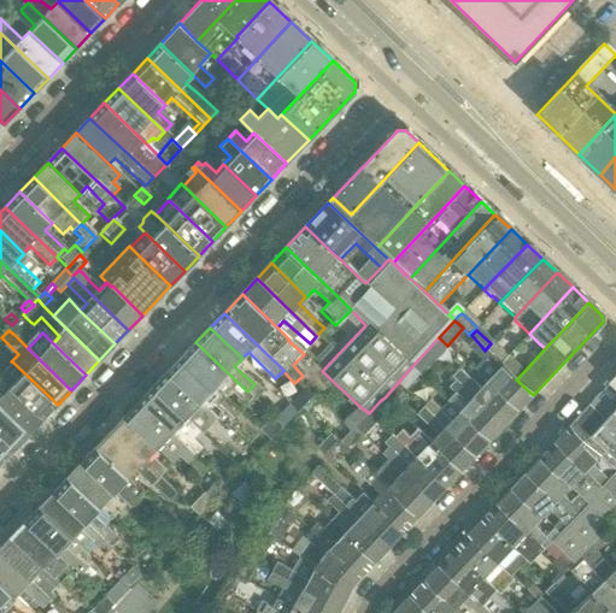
[(439,337),(424,353),(433,361),(447,346),(439,337)]
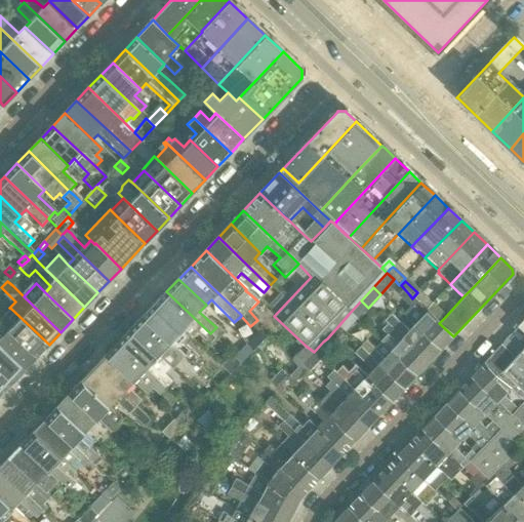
[(403,316),(414,325),(441,350),(453,336),(439,323),(426,311),(412,298),(409,294),(408,294),(403,290),(396,298),(410,308),(403,316)]
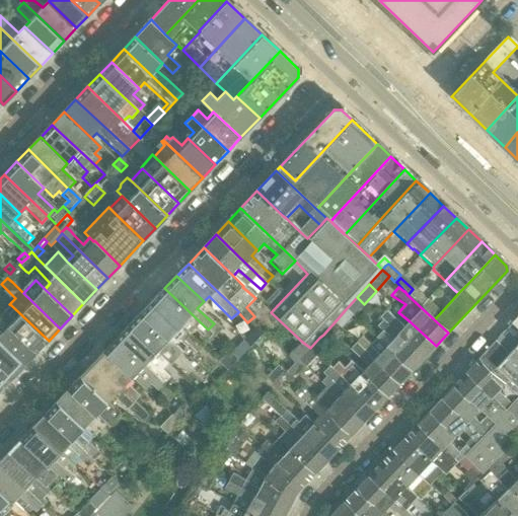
[(206,341),(212,334),(208,329),(164,288),(152,301),(189,336),(195,330),(206,341)]
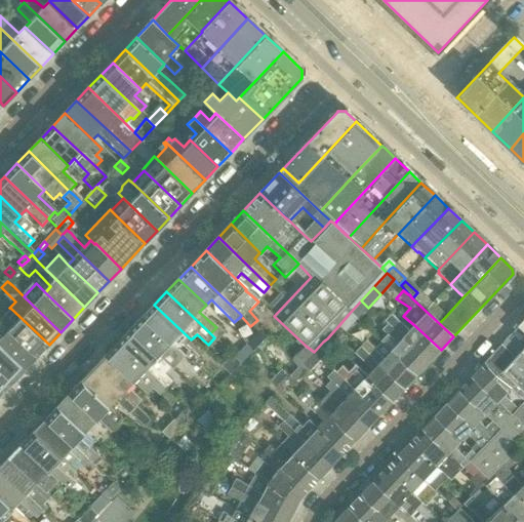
[(412,298),(426,311),(431,305),(417,292),(412,298)]
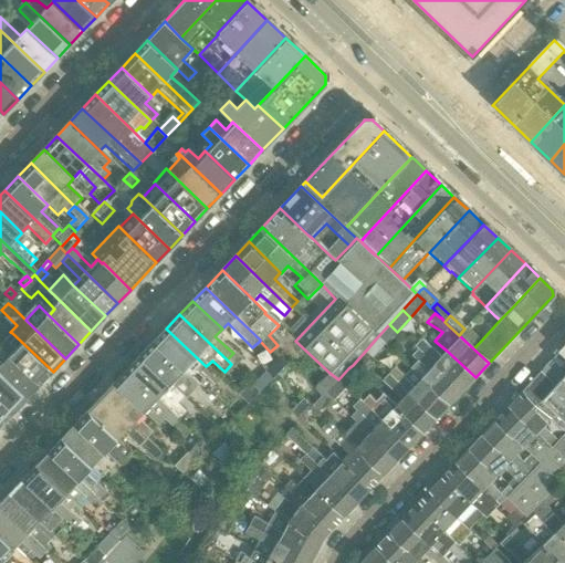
[(389,324),(376,339),(385,346),(397,332),(389,324)]
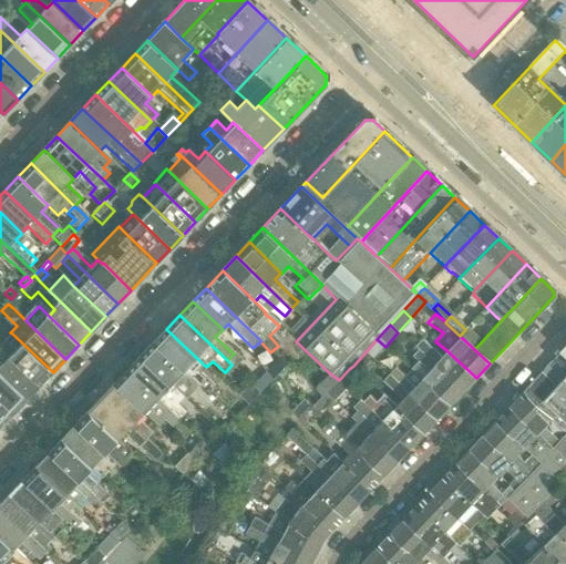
[(466,328),(465,329),(460,336),(474,349),(481,342),(466,328)]
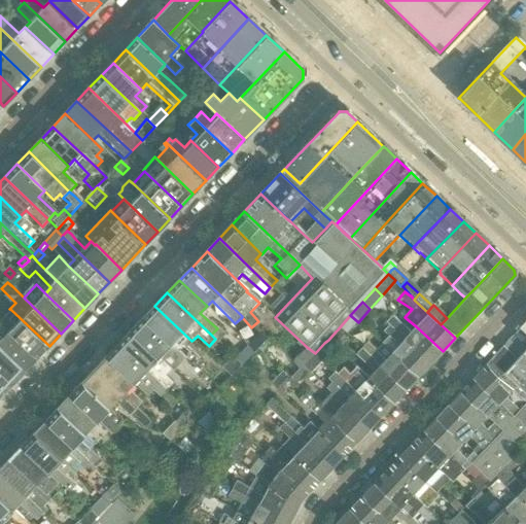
[(185,348),(191,341),(154,306),(142,319),(184,359),(193,367),(199,359),(185,348)]
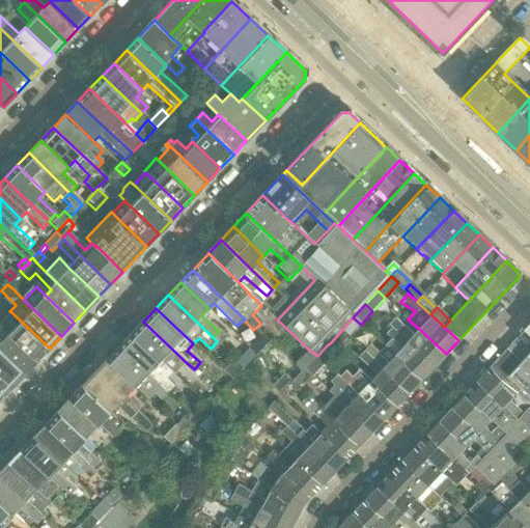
[(11,312),(0,324),(0,326),(37,361),(50,349),(11,312)]
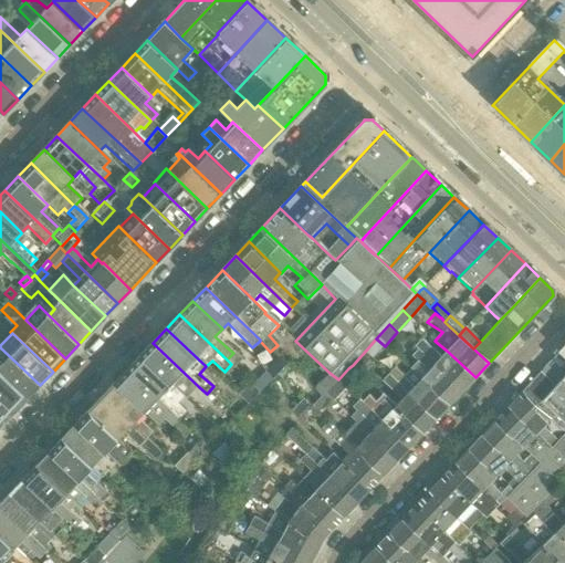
[(385,347),(385,346),(376,339),(363,354),(372,362),(385,347)]
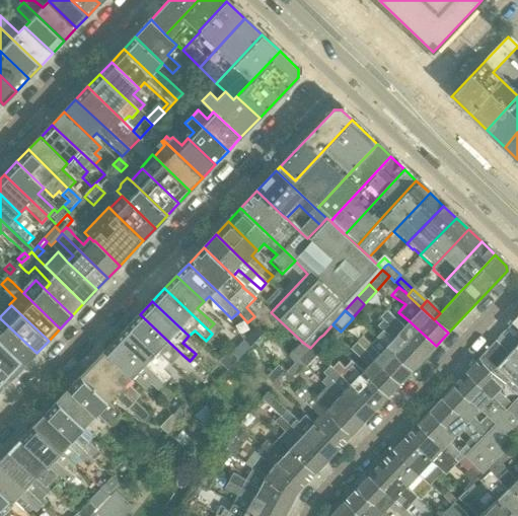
[(383,321),(385,323),(423,360),(436,346),(410,321),(403,328),(394,320),(385,311),(379,318),(383,321)]
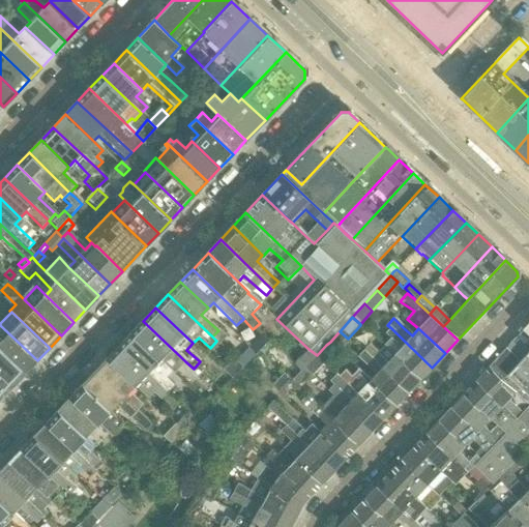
[(143,321),(130,333),(171,373),(173,375),(185,361),(143,321)]
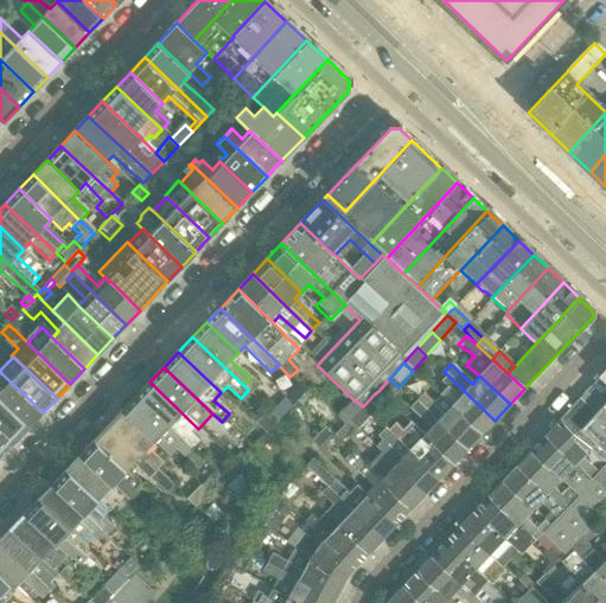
[(580,401),(559,422),(574,436),(605,401),(605,371),(600,378),(580,401)]
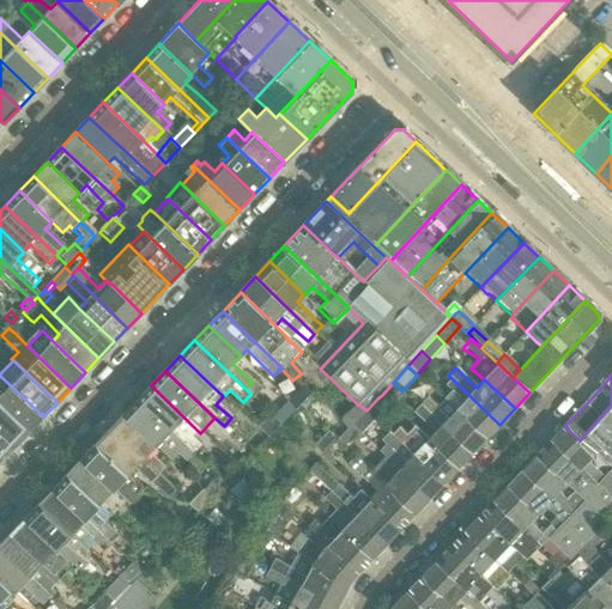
[(0,403),(29,431),(43,416),(0,376),(0,403)]
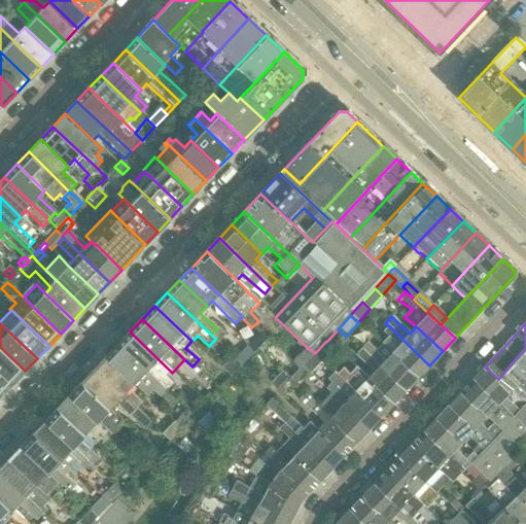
[(382,345),(417,378),(429,365),(391,328),(389,326),(383,333),(386,335),(388,338),(381,344),(382,345)]
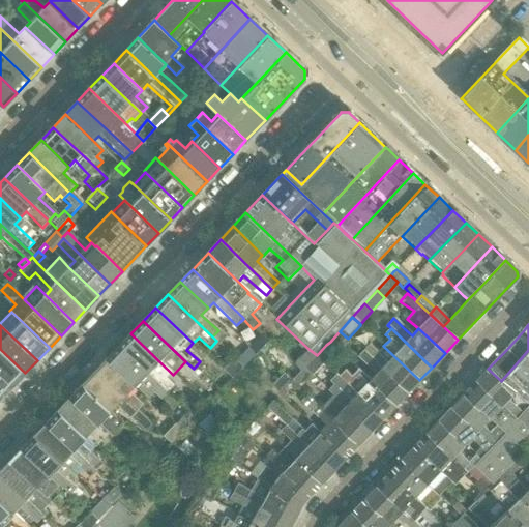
[(146,373),(167,393),(174,386),(166,379),(171,373),(130,333),(119,346),(146,373)]
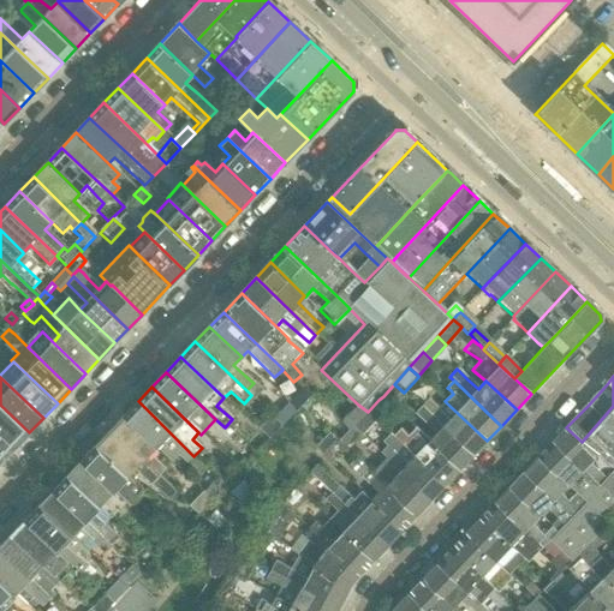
[(288,405),(297,412),(311,396),(303,390),(288,405)]
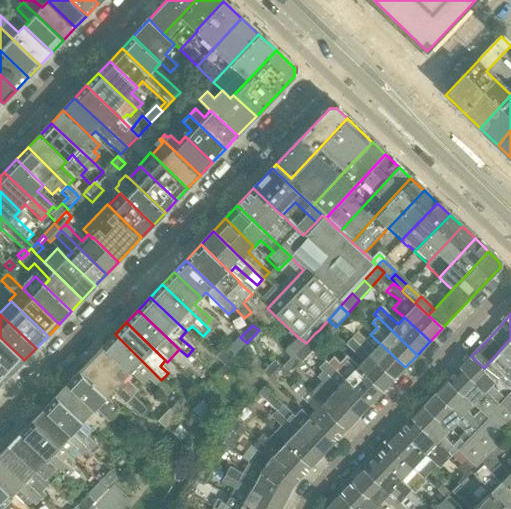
[(350,340),(352,341),(393,380),(405,367),(371,335),(365,342),(356,333),(350,339),(350,340)]
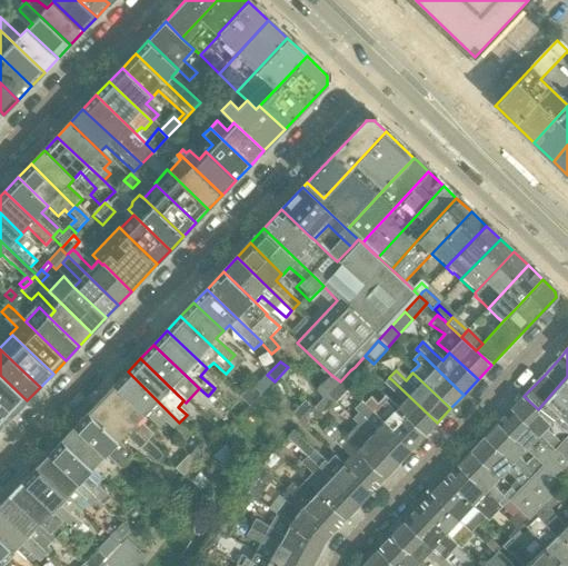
[(179,423),(157,400),(128,371),(115,386),(143,415),(158,430),(165,423),(172,429),(179,423)]
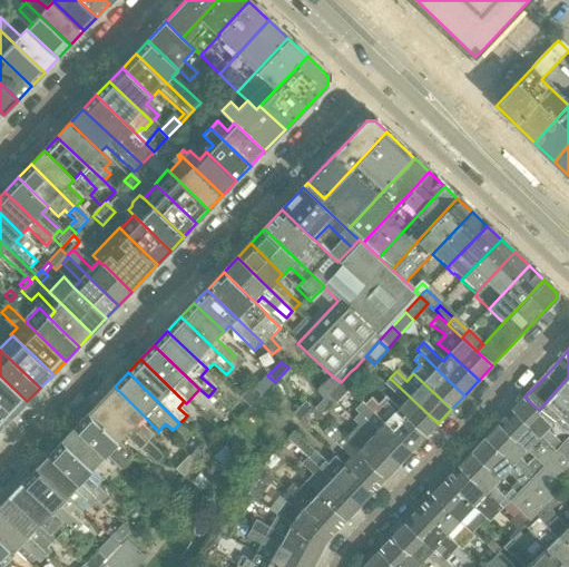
[(0,402),(13,416),(27,401),(0,375),(0,402)]
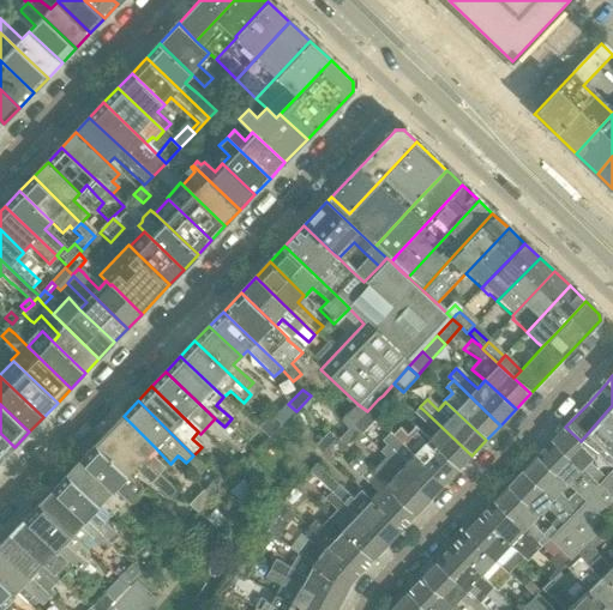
[(358,404),(340,423),(348,430),(353,427),(365,414),(367,411),(358,404)]
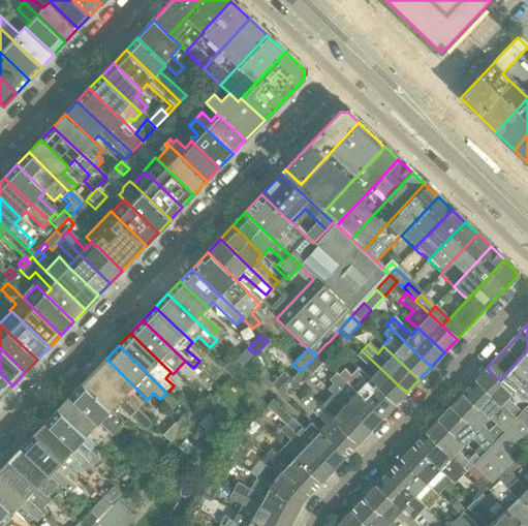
[(514,393),(527,377),(527,349),(500,380),(513,393),(514,393)]
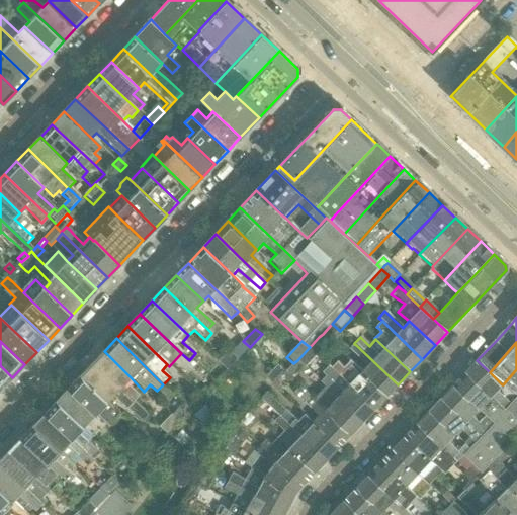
[(365,366),(360,371),(386,397),(398,384),(356,345),(350,352),(365,366)]
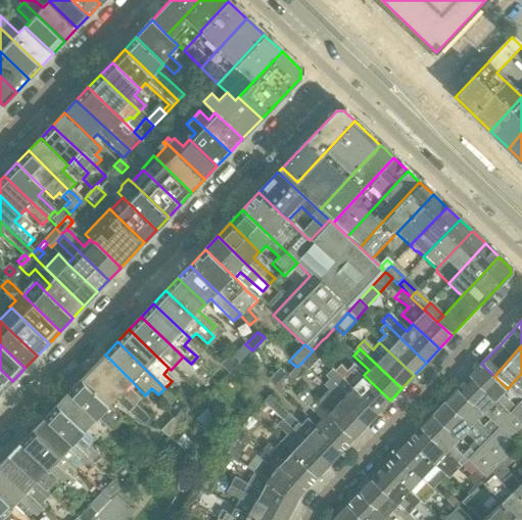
[(311,352),(300,364),(305,369),(307,370),(318,359),(311,352)]
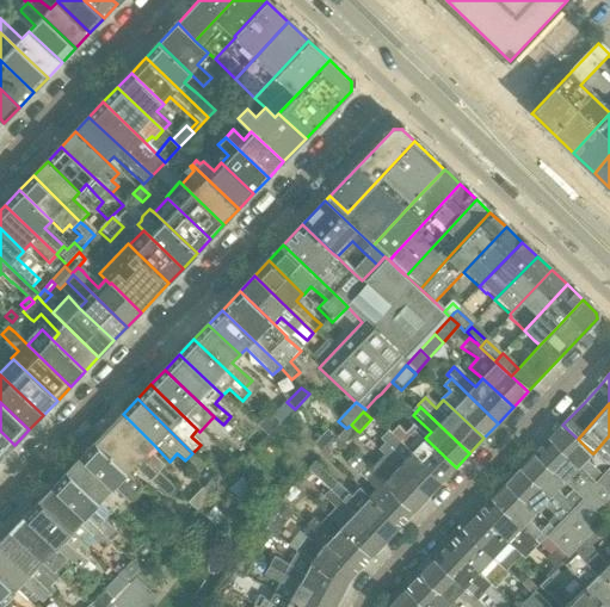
[(148,452),(154,445),(123,414),(110,427),(158,475),(164,468),(148,452)]
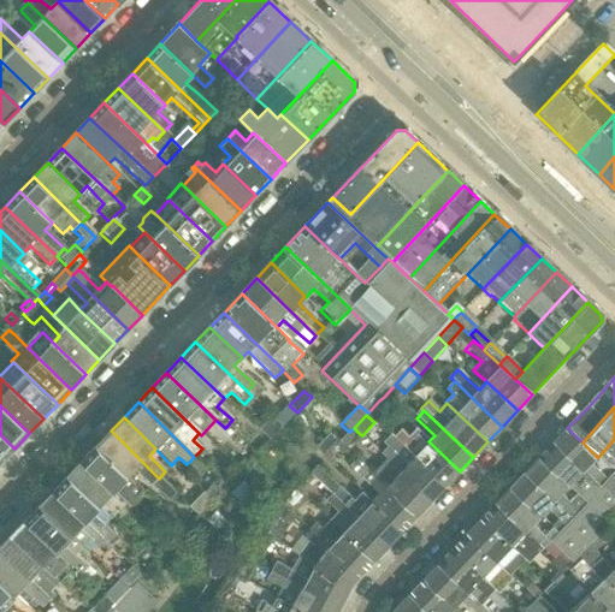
[(272,419),(259,432),(268,441),(282,427),(272,419)]
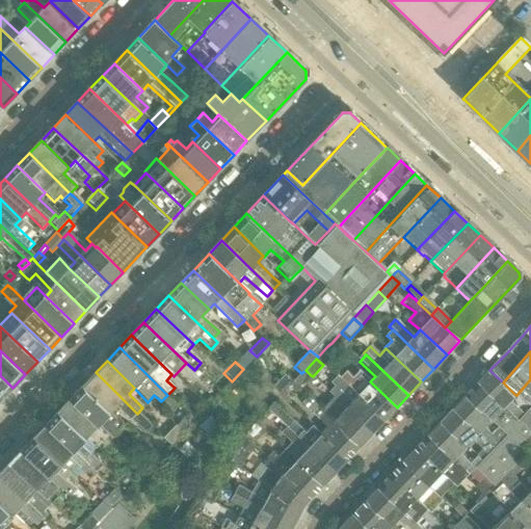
[(306,370),(301,373),(295,380),(292,384),(298,389),(311,375),(306,370)]
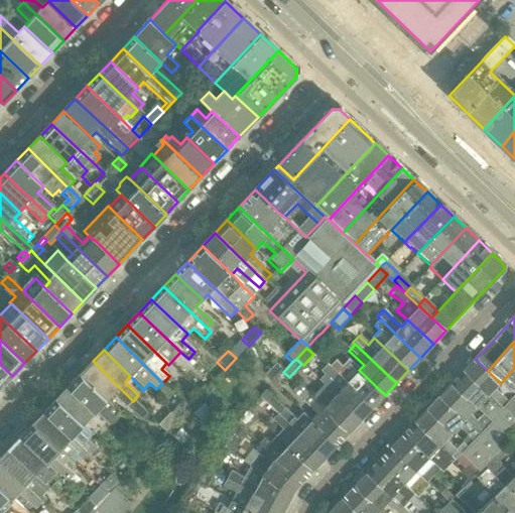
[(475,359),(462,372),(502,409),(507,403),(494,390),(500,383),(488,371),(475,359)]
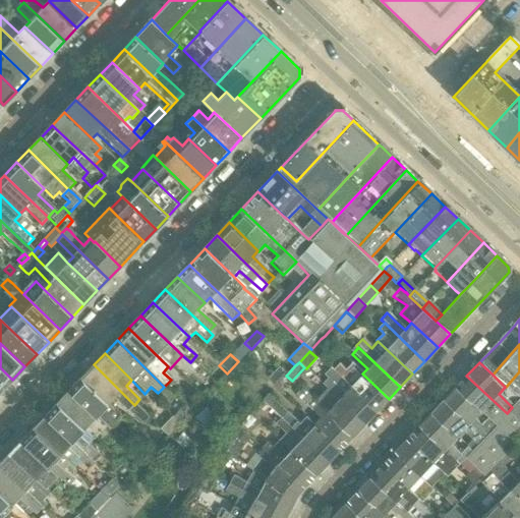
[(338,364),(333,370),(339,377),(377,412),(389,399),(362,373),(351,363),(344,370),(338,364)]
